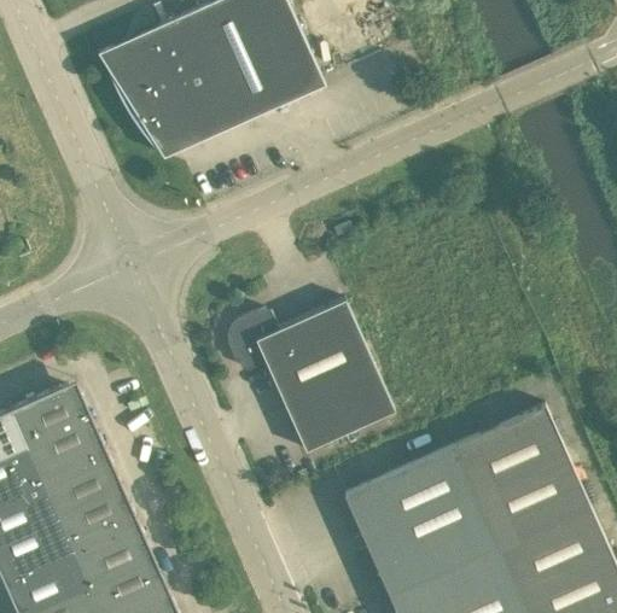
[(146,34),(106,69),(110,79),(114,88),(118,98),(123,107),(129,116),(135,126),(141,134),(149,142),(156,151),(163,158),(324,86),(320,79),(285,0),(216,0),(157,27),(145,33),(146,34)]
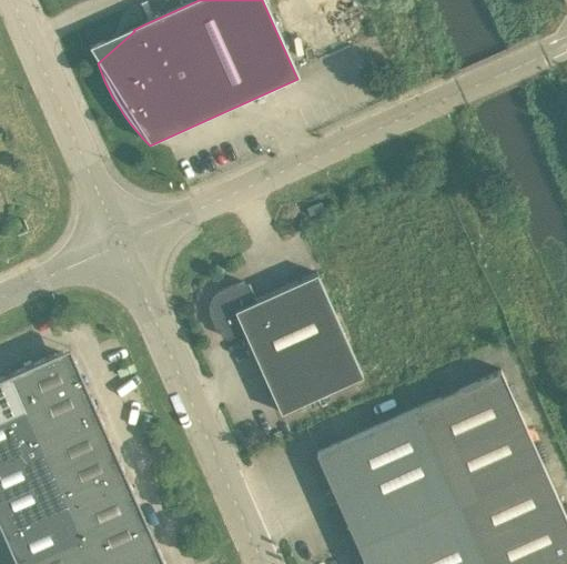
[(213,299),(208,311),(221,340),(228,342),(243,335),(279,416),(467,332),(409,202),(304,249),(316,277),(255,303),(247,288),(242,285),(213,299)]
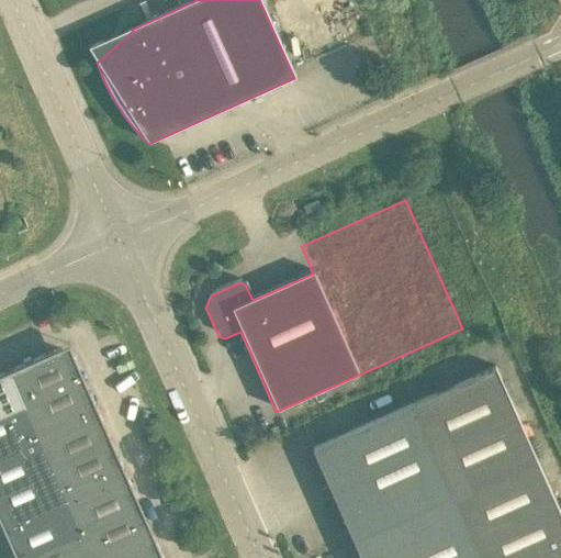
[(316,203),(302,210),(305,218),(320,211),(316,203)]
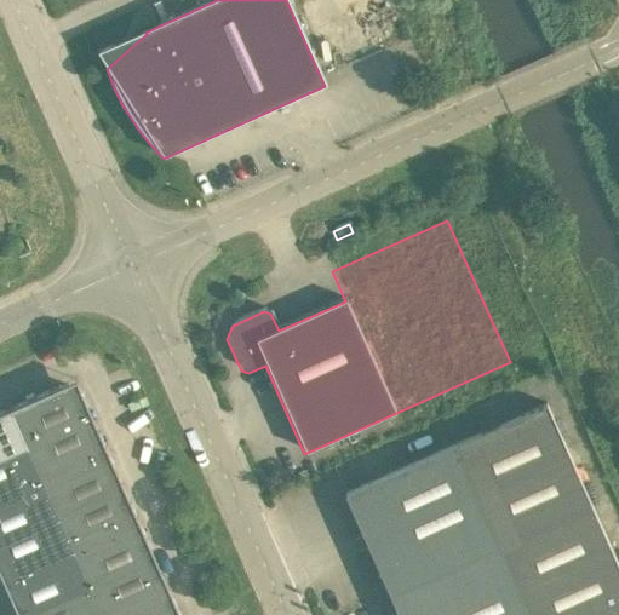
[(0,578),(16,614),(178,614),(75,383),(0,415),(0,578)]
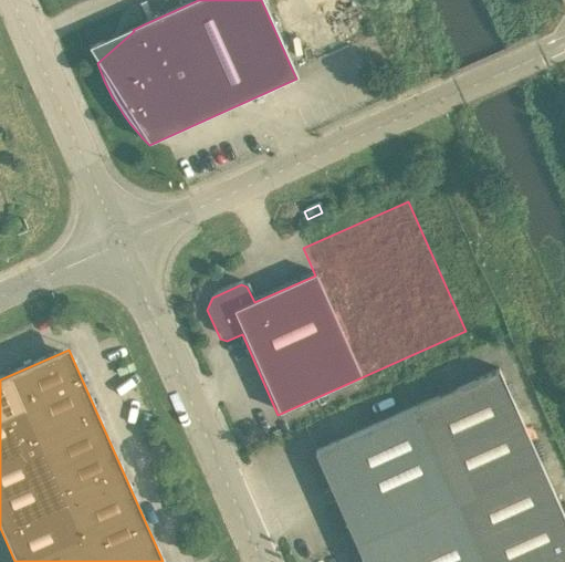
[(417,407),(314,454),(338,508),(333,510),(356,561),(564,561),(564,523),(552,495),(524,434),(498,372),(417,407)]
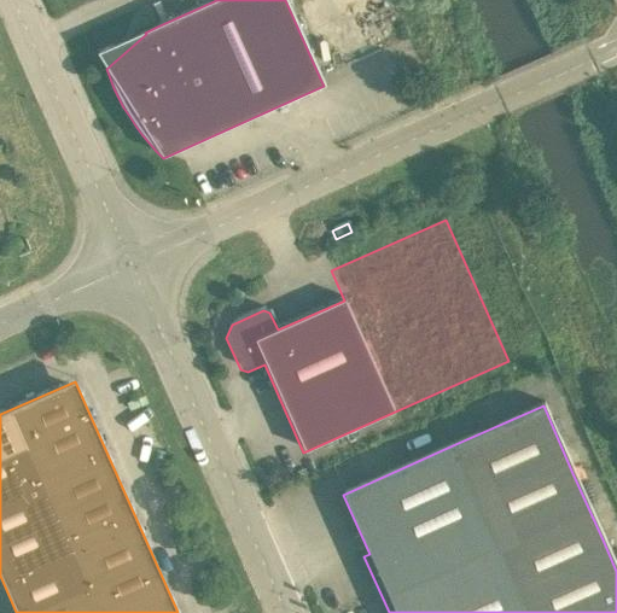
[(362,468),(386,457),(382,448),(358,457),(362,468)]
